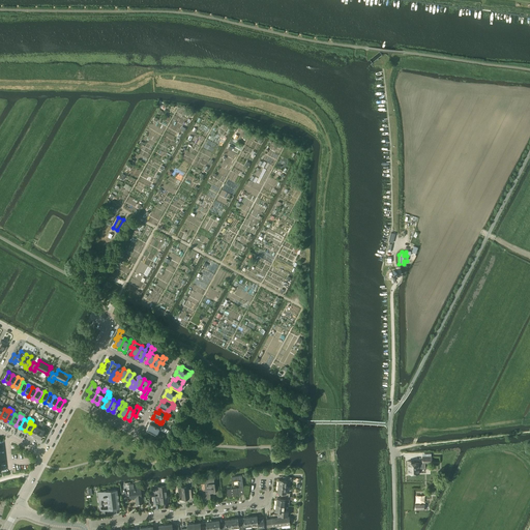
[(159,425),(160,424),(153,421),(152,424),(150,422),(146,430),(155,434),(156,432),(157,432),(158,429),(159,428),(158,428),(159,425)]
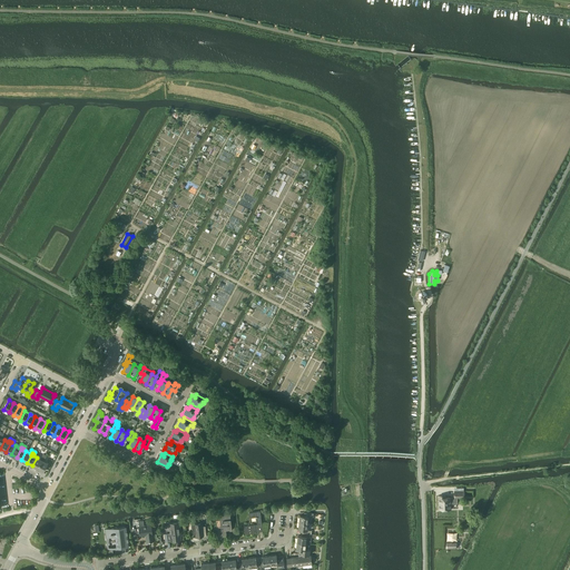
[(32,465),(38,469),(42,459),(45,460),(46,458),(42,455),(40,459),(37,458),(32,465)]
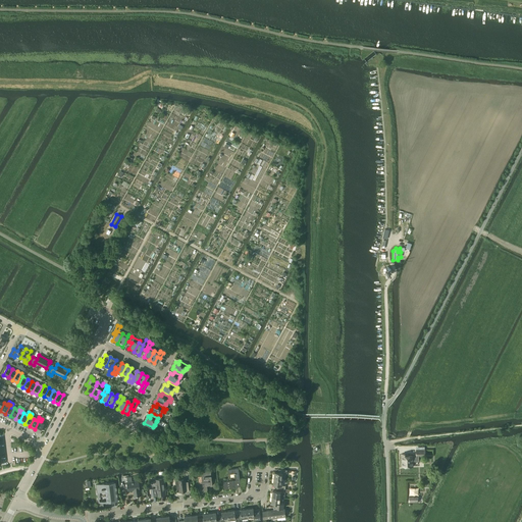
[(157,421),(156,422),(165,427),(167,424),(157,419),(156,421),(157,421)]
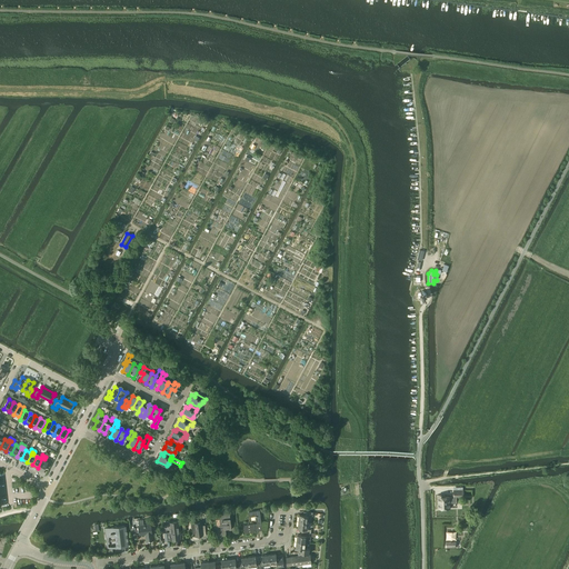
[(42,458),(38,468),(43,471),(48,462),(43,460),(45,459),(42,458)]
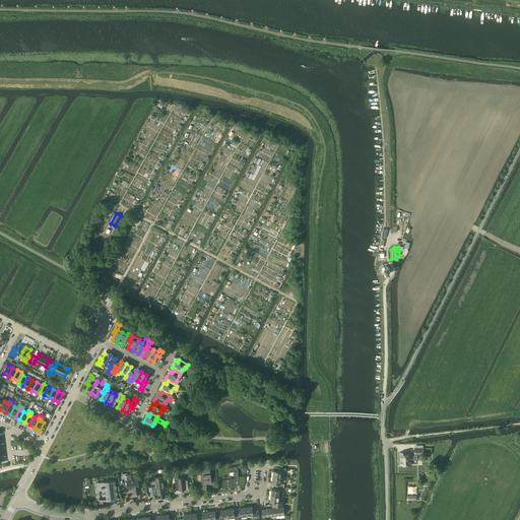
[(403,452),(400,452),(400,464),(411,464),(411,460),(417,460),(417,455),(417,454),(414,454),(406,454),(406,452),(403,452)]
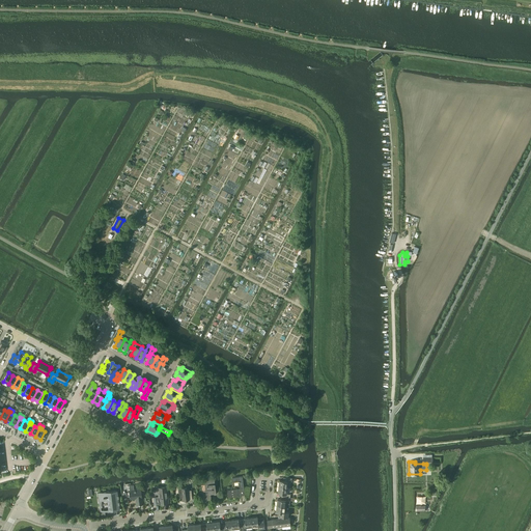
[(240,488),(227,490),(228,498),(239,496),(245,495),(243,476),(232,477),(232,482),(239,481),(240,488)]
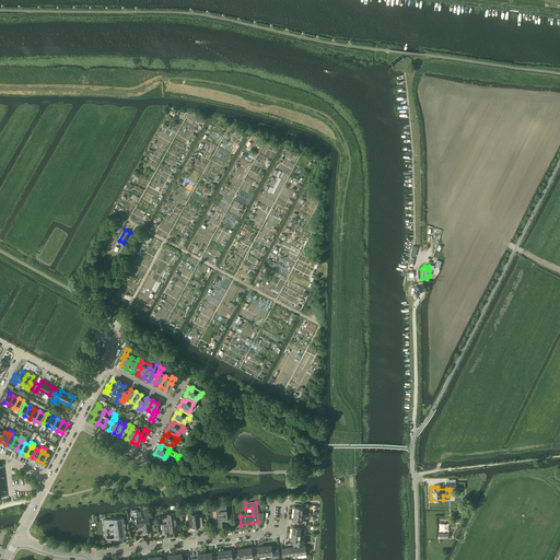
[(294,506),(293,513),(303,514),(304,508),(307,508),(307,504),(299,503),(299,506),(294,506)]
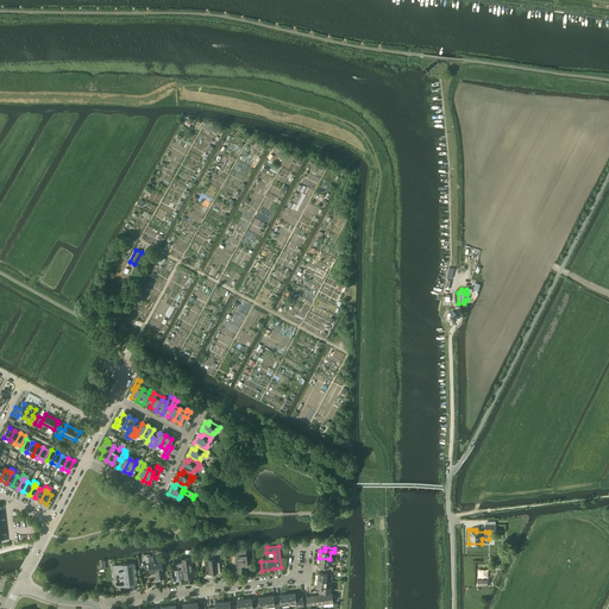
[(238,565),(232,566),(233,573),(242,573),(242,566),(248,565),(246,548),(234,551),(236,563),(238,563),(238,565)]
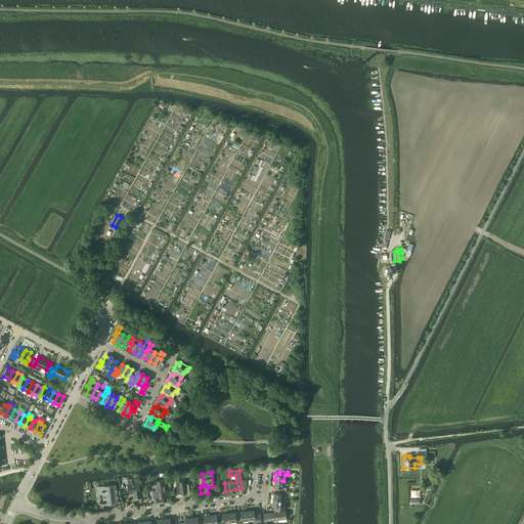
[(134,498),(139,498),(141,497),(141,491),(140,491),(139,482),(132,483),(132,479),(127,479),(128,482),(127,482),(128,492),(134,492),(134,498)]
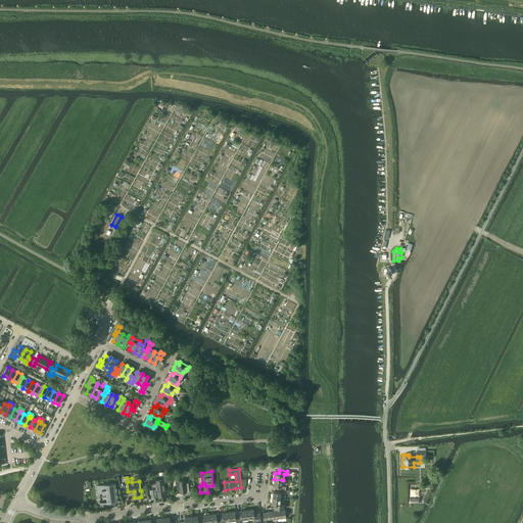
[(155,489),(151,489),(152,496),(167,495),(164,479),(154,480),(155,489)]
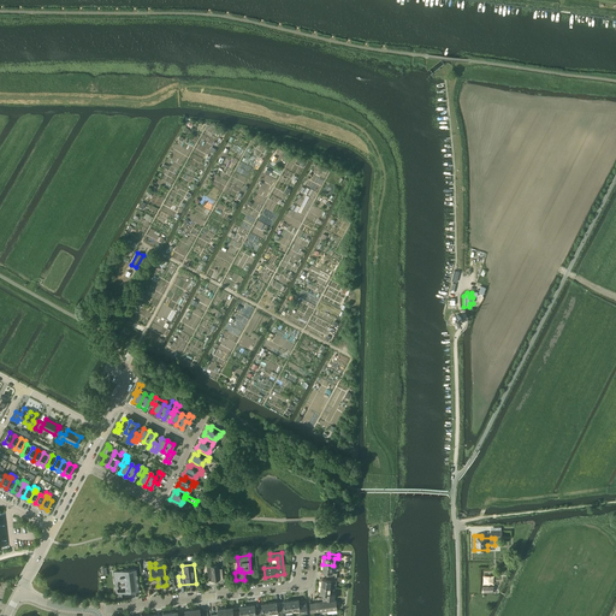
[(221,564),(207,567),(209,581),(223,580),(221,564)]
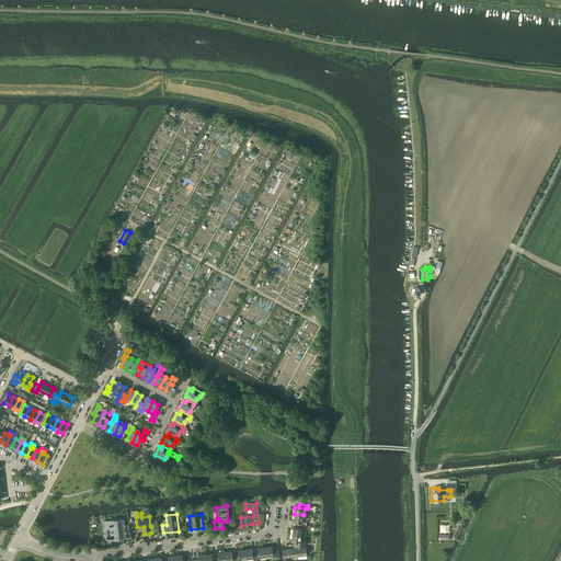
[(298,522),(298,525),(309,526),(307,525),(307,522),(302,522),(304,515),(294,514),(294,521),(298,522)]
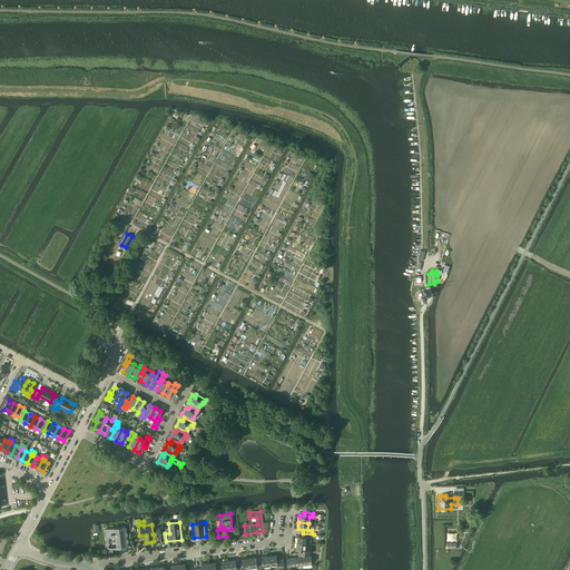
[(126,526),(106,529),(107,537),(118,536),(119,547),(128,546),(126,526)]
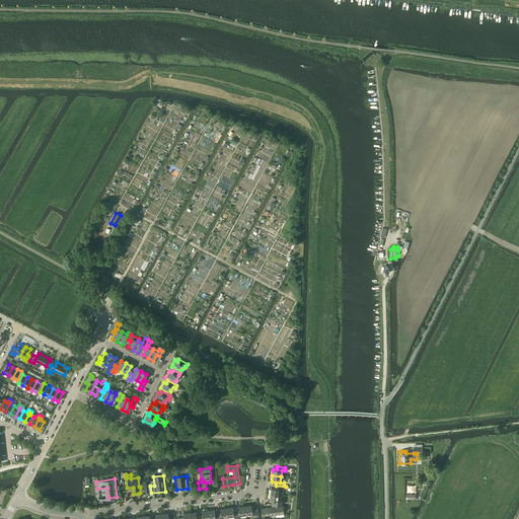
[(271,488),(270,494),(279,495),(280,489),(286,490),(286,487),(276,486),(275,488),(271,488)]
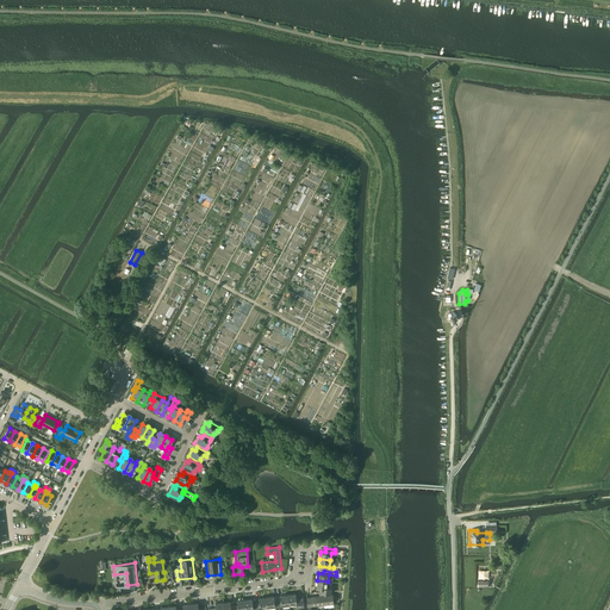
[(321,591),(321,592),(331,593),(331,587),(328,587),(328,582),(317,580),(317,587),(321,589),(321,591)]
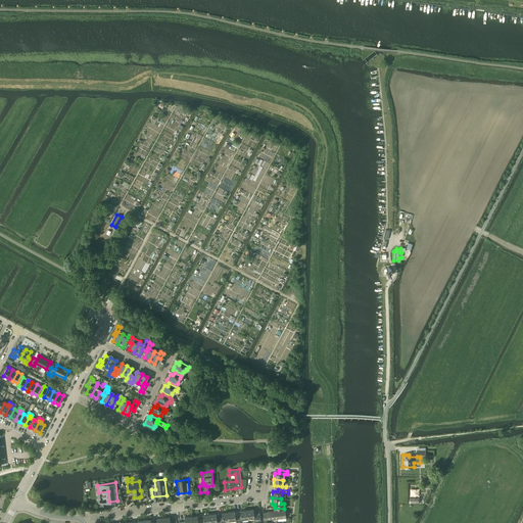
[(263,512),(264,520),(286,517),(285,509),(284,509),(275,508),(274,511),(263,512)]
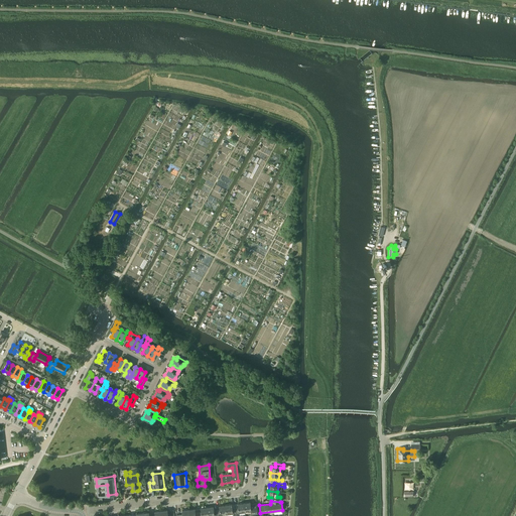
[(257,506),(251,506),(250,502),(244,503),(245,511),(251,511),(251,514),(257,514),(257,506)]
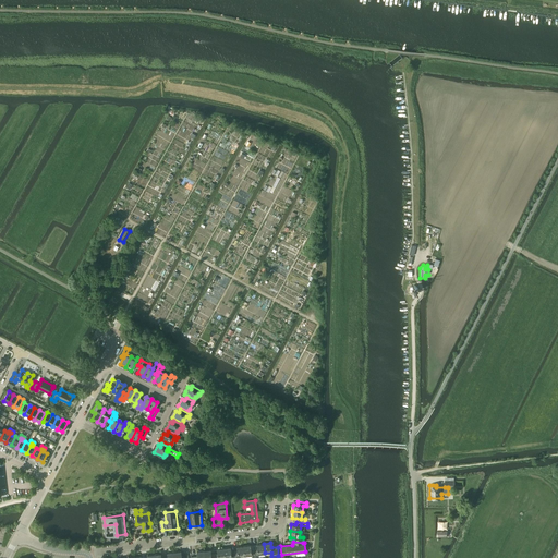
[(258,554),(265,553),(264,544),(257,545),(257,549),(254,549),(255,557),(256,557),(258,557),(258,554)]
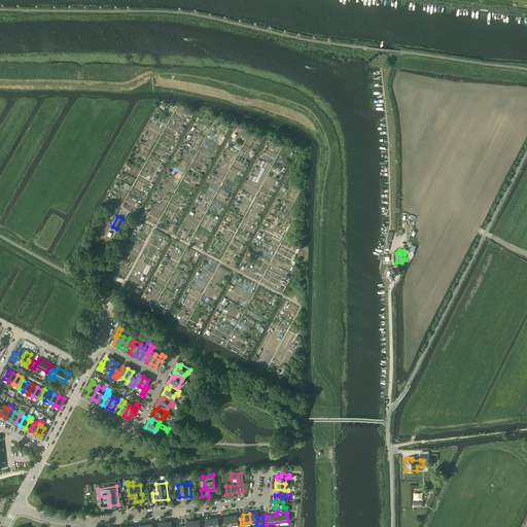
[(231,516),(232,525),(238,524),(237,526),(241,526),(240,519),(237,519),(237,515),(231,516)]
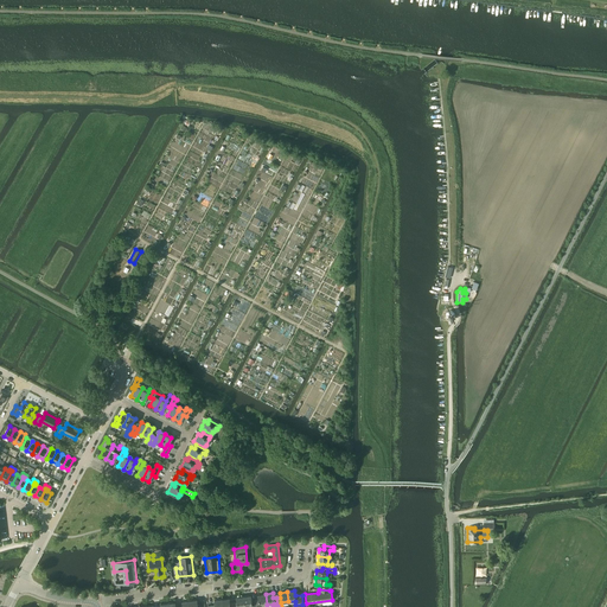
[(255,600),(255,606),(259,606),(260,605),(267,605),(266,594),(257,595),(259,600),(255,600)]
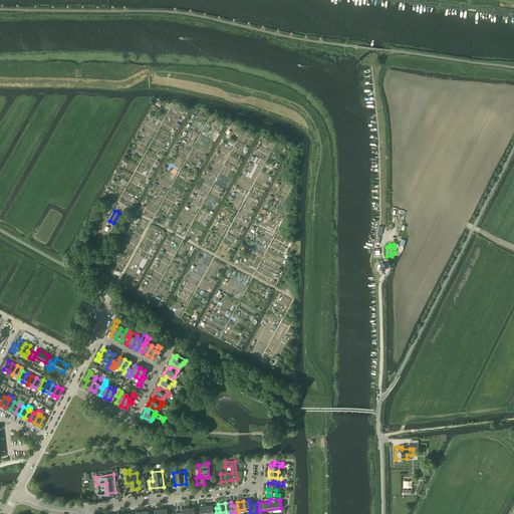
[(206,505),(207,513),(213,513),(216,513),(216,508),(213,509),(213,504),(206,505)]
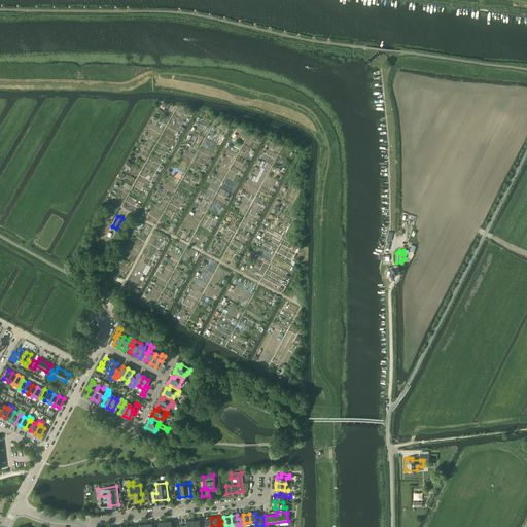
[(203,523),(203,526),(211,526),(212,526),(211,518),(205,519),(205,523),(203,523)]
